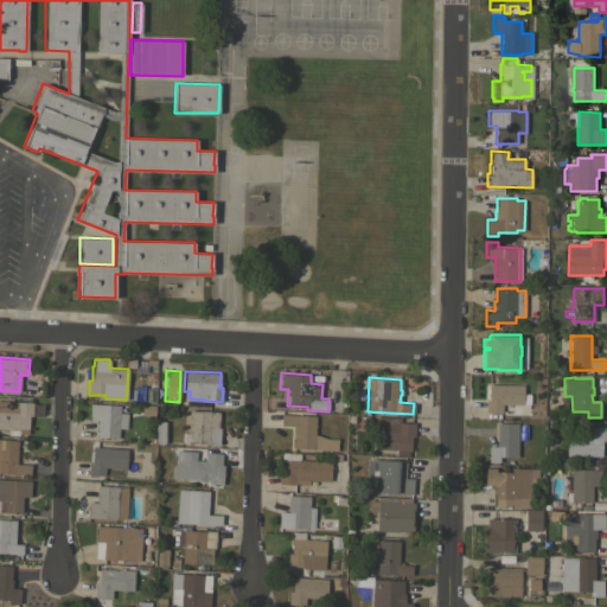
[(523,384),(523,394),(530,394),(530,415),(499,415),(499,413),(485,413),(485,398),(487,398),(487,384),(523,384)]
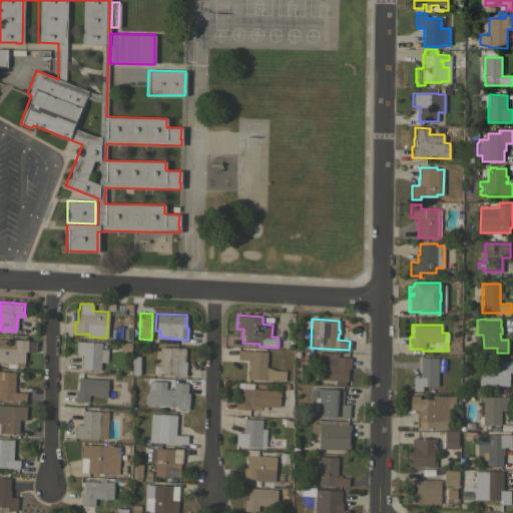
[(0,338),(27,340),(27,352),(24,351),(23,367),(15,367),(15,368),(6,368),(6,363),(0,362),(0,338)]
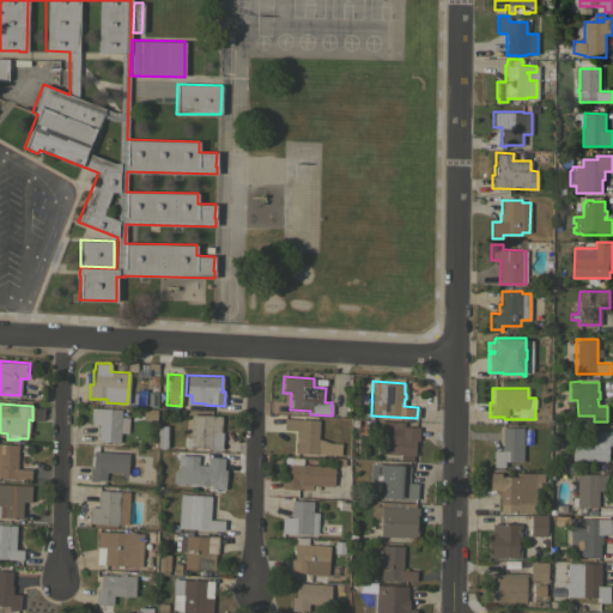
[(105,441),(105,443),(103,443),(103,441),(97,441),(98,424),(90,424),(91,407),(121,408),(120,417),(127,417),(127,432),(119,432),(119,442),(105,441)]
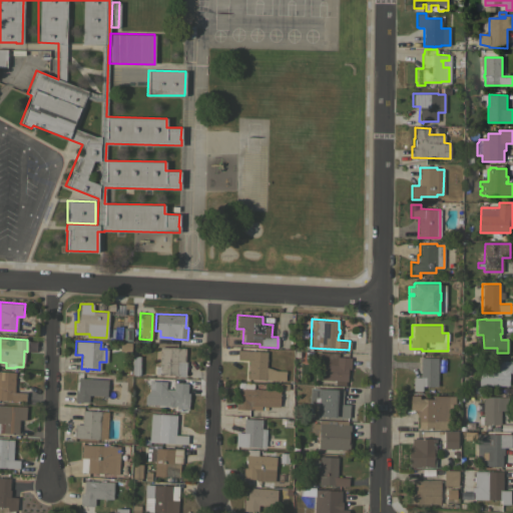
[(117,352),(117,342),(129,343),(129,352),(117,352)]
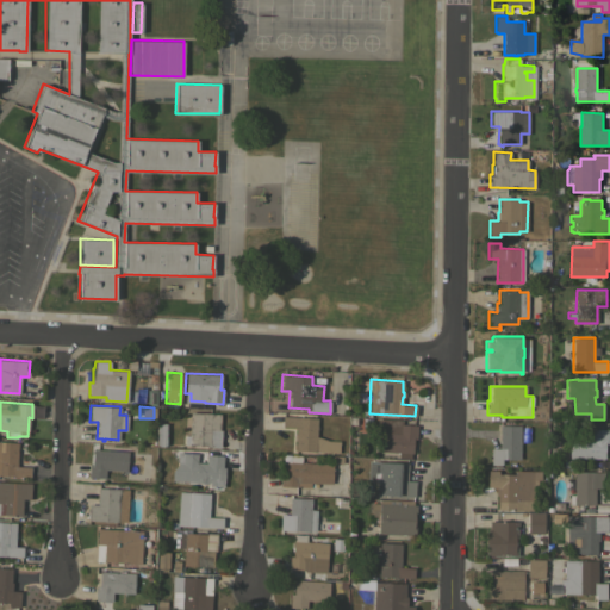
[(221,414),(219,429),(221,430),(221,441),(222,441),(221,444),(219,447),(188,444),(185,443),(185,435),(188,435),(190,412),(221,414)]
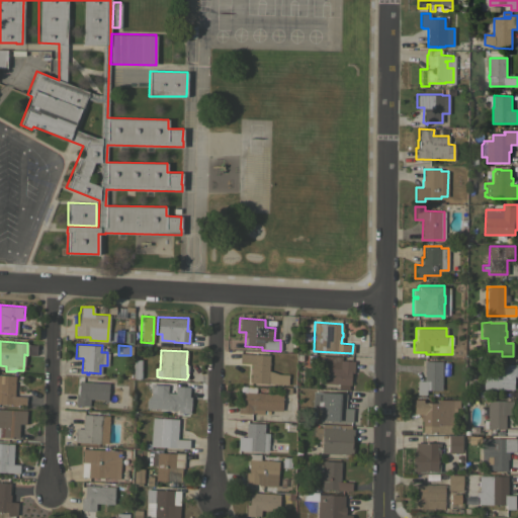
[(269,355),(268,370),(278,373),(288,374),(287,384),(250,382),(251,362),(239,361),(240,353),(269,355)]
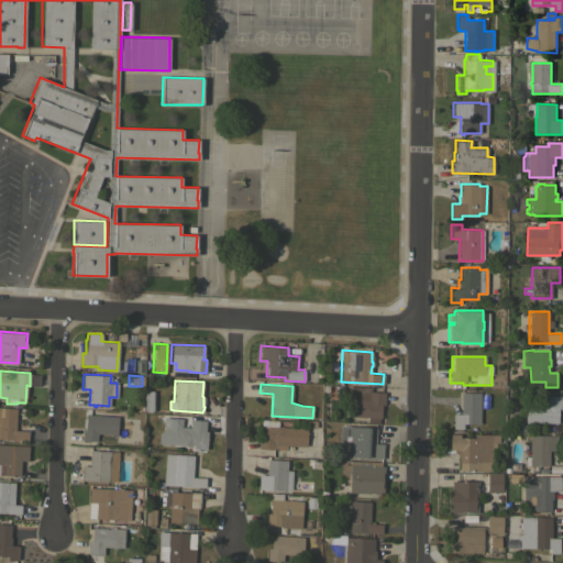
[(385,392),(384,405),(381,405),(381,418),(378,418),(378,423),(367,422),(367,418),(346,417),(348,386),(371,387),(371,392),(385,392)]
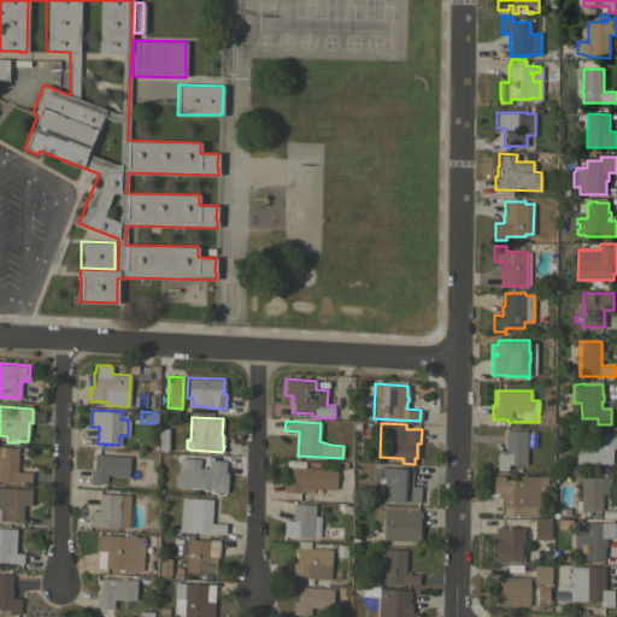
[(168,451),(158,451),(158,428),(168,428),(168,451)]
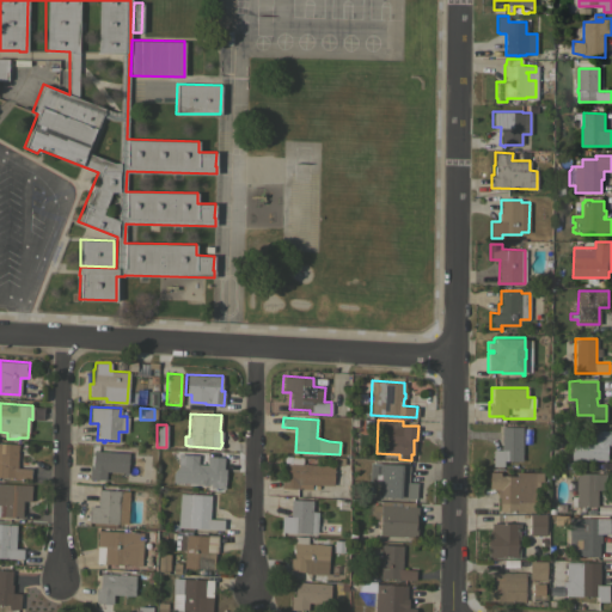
[(521,460),(503,460),(503,466),(491,466),(491,450),(500,450),(501,426),(522,427),(521,460)]
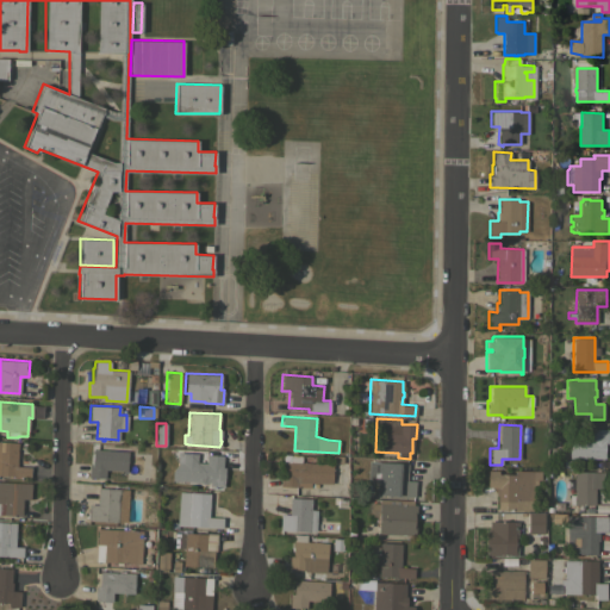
[(608,429),(608,443),(604,443),(604,459),(568,458),(570,436),(590,437),(591,429),(608,429)]
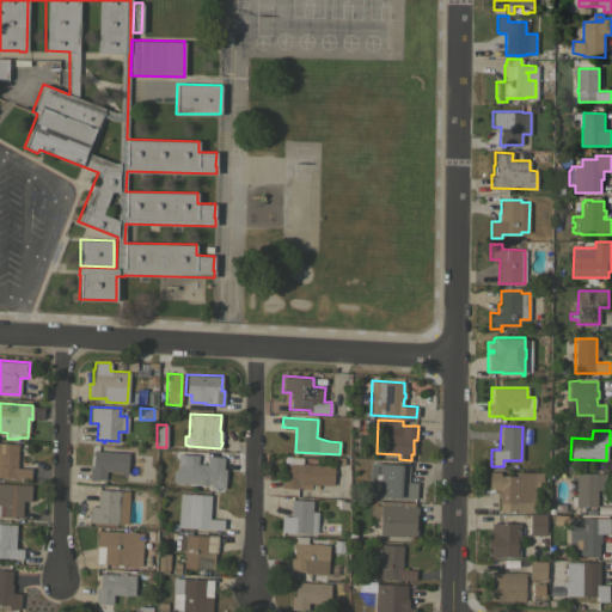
[(0,441),(18,444),(16,467),(30,469),(30,478),(17,478),(17,481),(13,479),(13,477),(2,476),(2,477),(0,476),(0,441)]
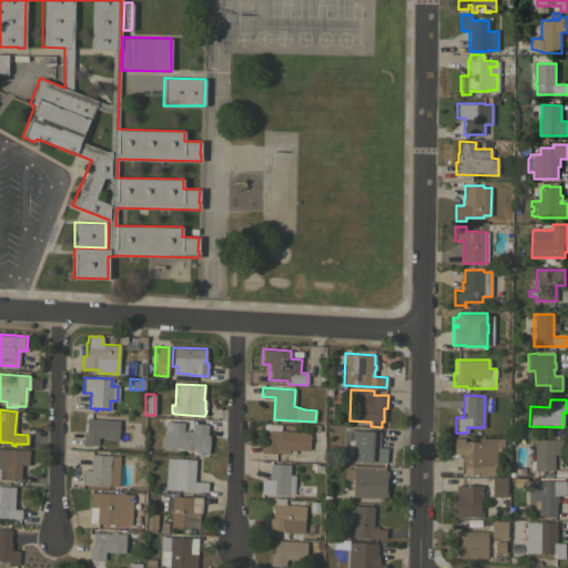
[(119,419),(118,438),(98,437),(98,445),(81,444),(82,430),(85,432),(87,417),(119,419)]
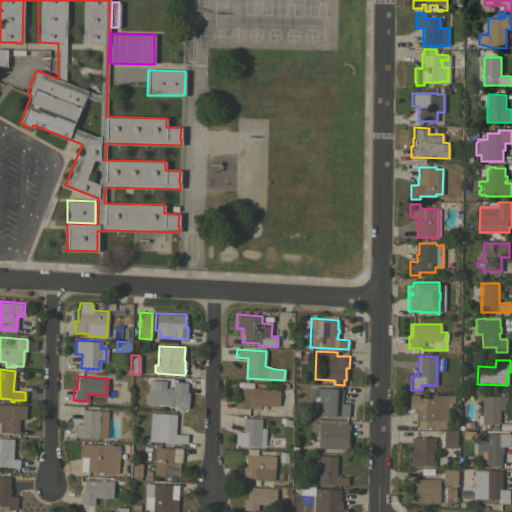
[(165,380),(165,388),(172,388),(173,381),(187,382),(186,392),(188,392),(188,395),(189,395),(189,400),(188,400),(187,409),(181,409),(181,408),(175,408),(175,405),(172,405),(172,406),(171,406),(171,405),(144,403),(144,395),(148,390),(149,379),(165,380)]
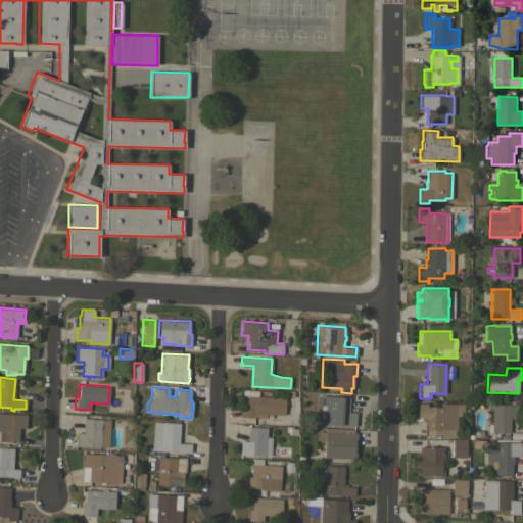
[(285,397),(284,415),(266,414),(266,418),(240,417),(240,408),(243,408),(243,400),(241,400),(241,395),(242,395),(242,389),(258,390),(258,396),(285,397)]
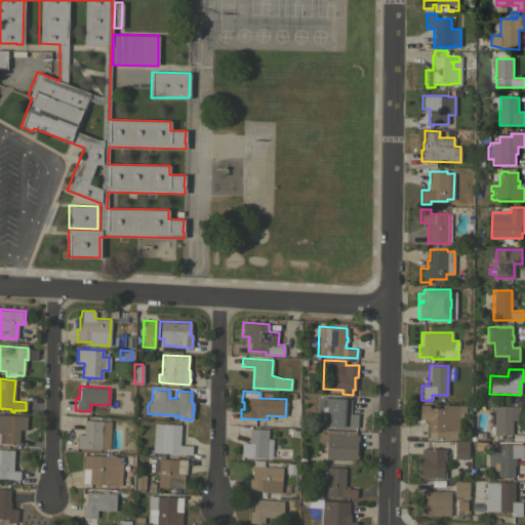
[(350,413),(358,413),(357,428),(323,426),(324,413),(316,413),(317,397),(351,399),(350,413)]
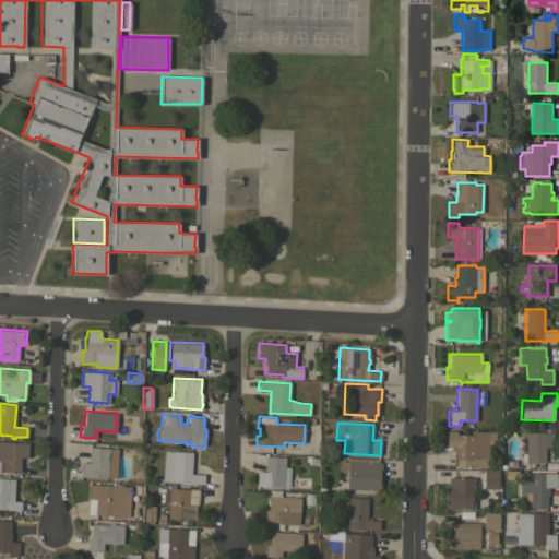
[(496,431),(496,437),(491,437),(491,440),(488,440),(488,459),(473,459),(473,466),(455,466),(455,454),(453,454),(454,447),(447,447),(447,430),(456,430),(456,433),(471,433),(471,430),(496,431)]
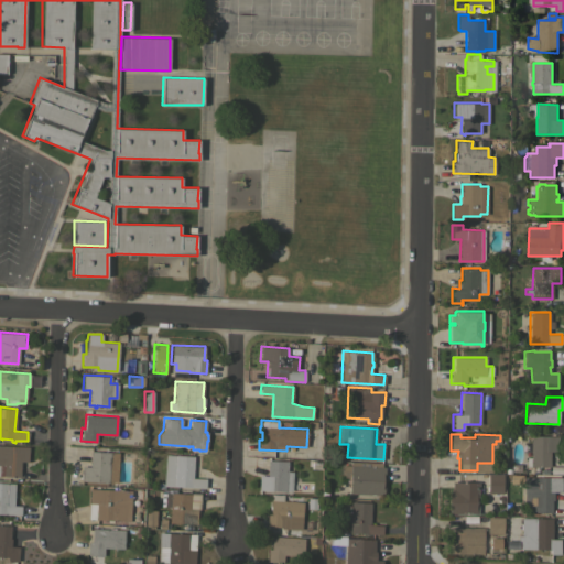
[(557,436),(557,451),(550,451),(550,466),(530,466),(530,436),(557,436)]
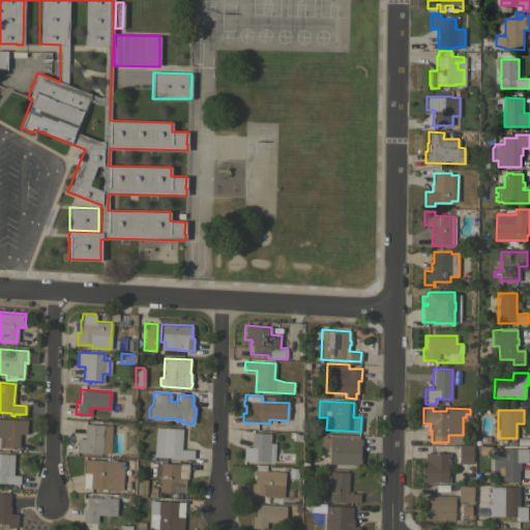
[(0,417),(27,419),(26,434),(19,433),(18,447),(0,446),(0,417)]
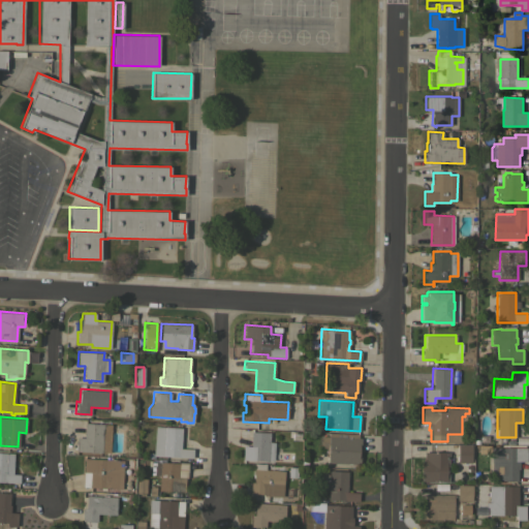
[(103,424),(103,426),(111,426),(110,450),(101,449),(101,453),(75,450),(76,437),(84,437),(85,423),(103,424)]
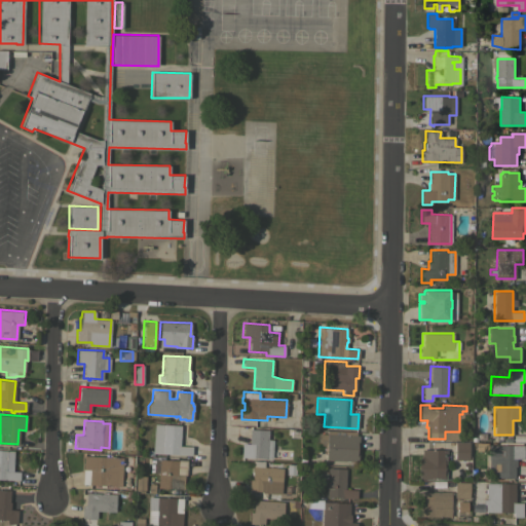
[(181,425),(180,445),(192,446),(191,455),(152,453),(154,423),(181,425)]
